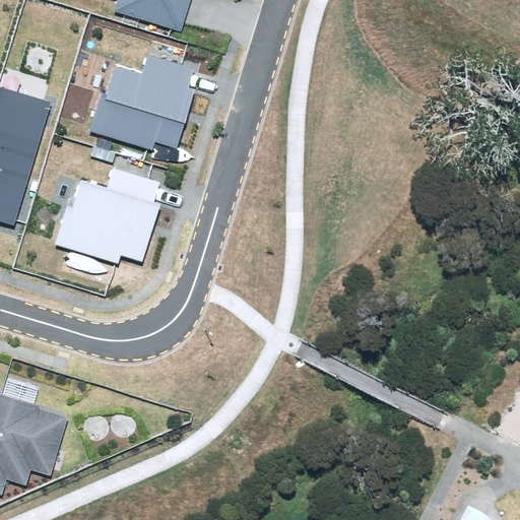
[(116,0),(114,10),(182,29),(190,0),(116,0)]
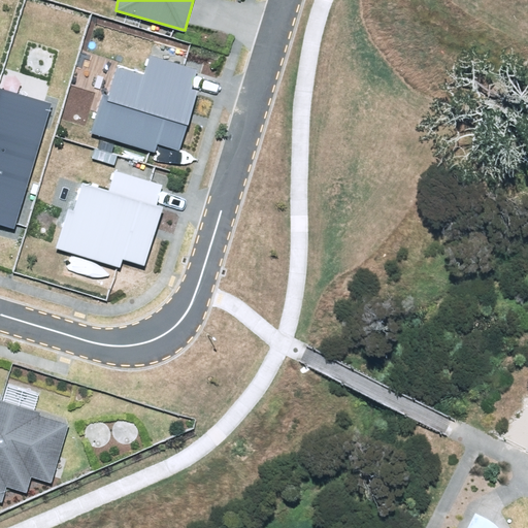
[(103,96),(92,135),(156,153),(158,145),(180,153),(198,90),(192,88),(197,68),(150,55),(143,75),(119,68),(110,98),(103,96)]
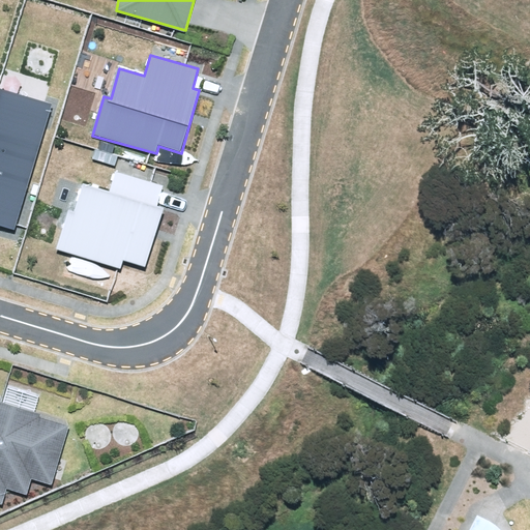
[(0,225),(16,230),(53,105),(0,88),(0,225)]
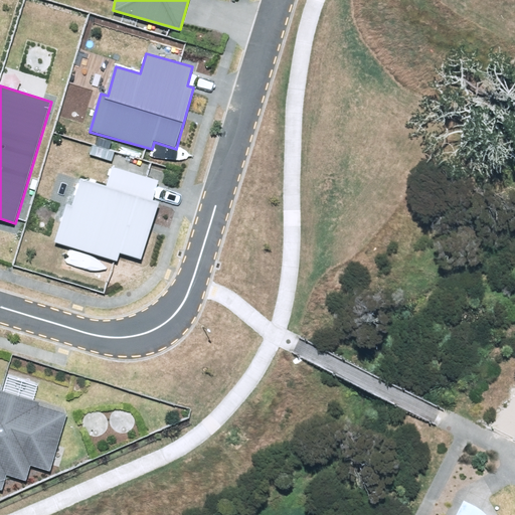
[(67,202),(55,241),(118,262),(121,252),(142,259),(159,202),(153,200),(160,180),(113,165),(106,187),(78,178),(71,203),(67,202)]
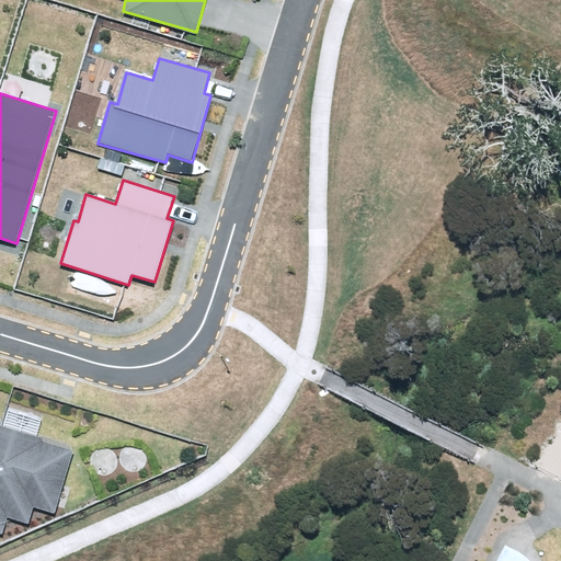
[(0,527),(1,528),(8,510),(29,515),(33,500),(54,506),(75,441),(0,418),(0,527)]
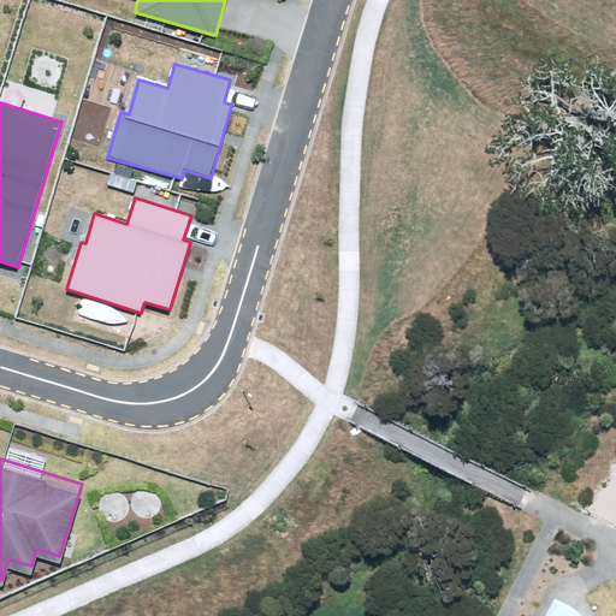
All buildings are outlined.
